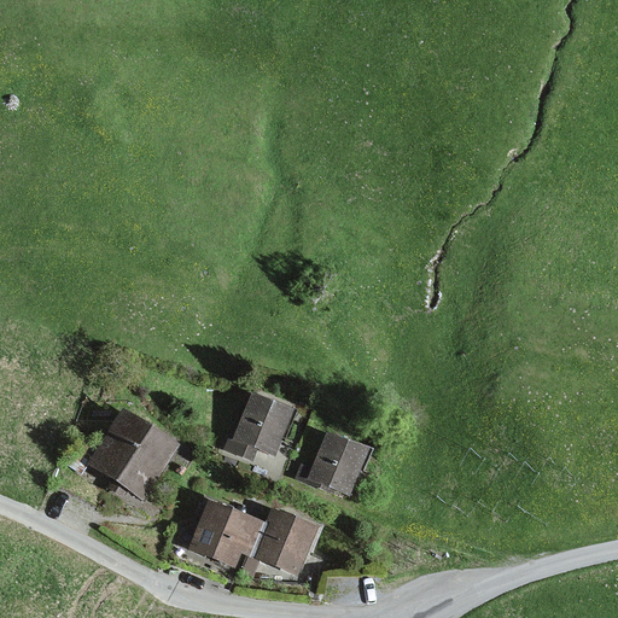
[(293,410),(251,394),(233,437),(228,435),(222,452),(251,462),(257,449),(274,456),(293,410)]
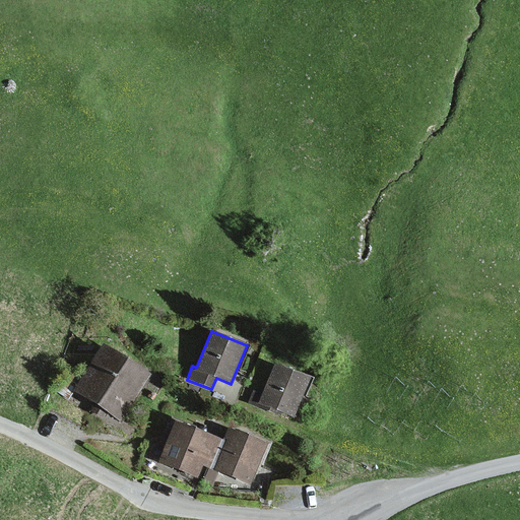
[(104,345),(72,392),(120,423),(150,377),(104,345)]
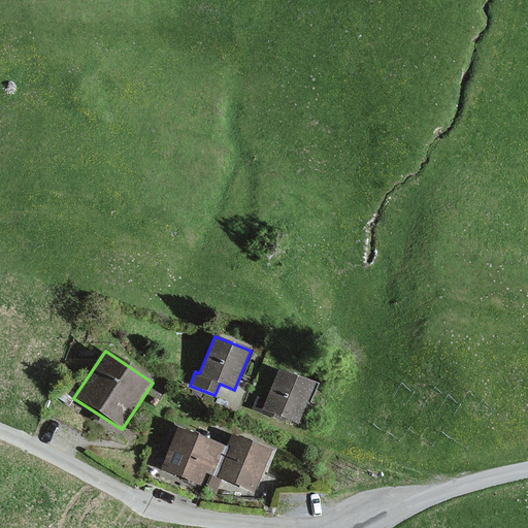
[(315,385),(278,371),(267,400),(257,396),(252,410),(285,423),(286,420),(298,425),(315,385)]
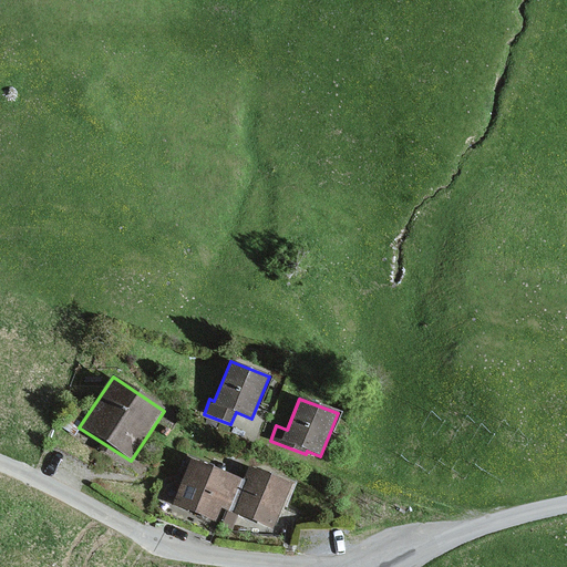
[(243,481),(191,460),(173,506),(215,523),(220,509),(229,513),(243,481)]
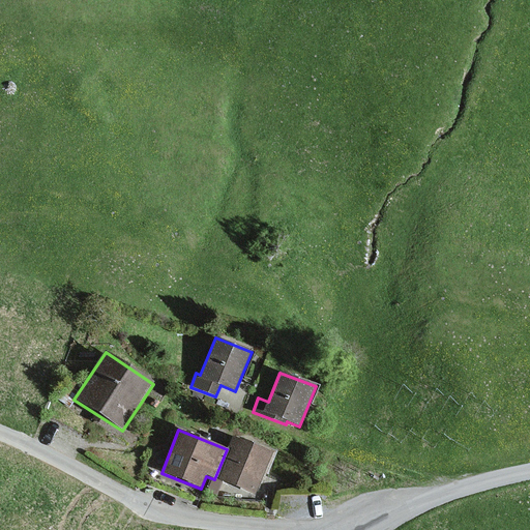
[(227,449),(214,479),(256,496),(272,453),(232,437),(227,449)]
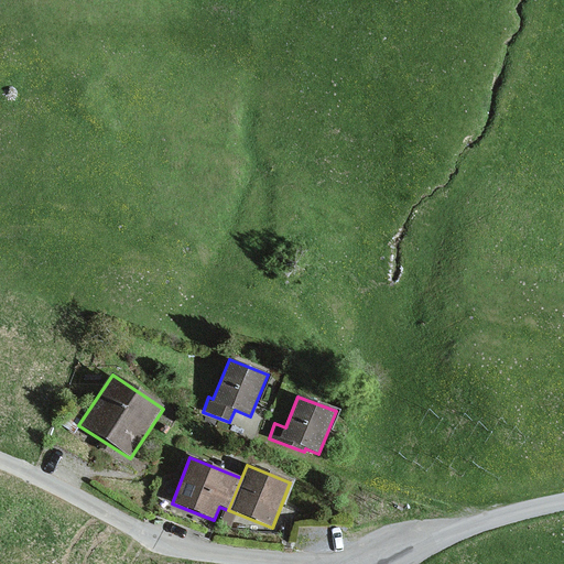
All buildings are outlined.
